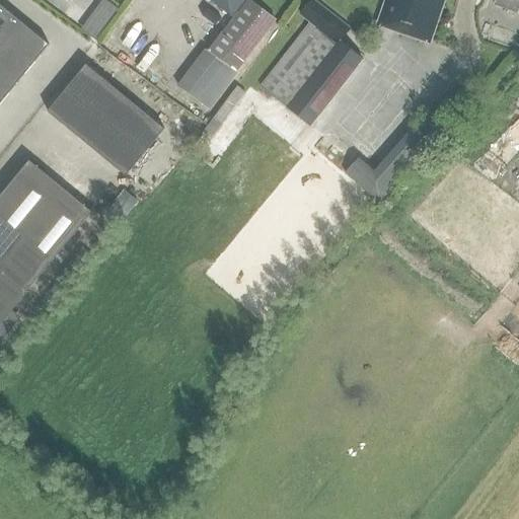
[(105,25),(117,10),(103,0),(92,15),(105,25)]
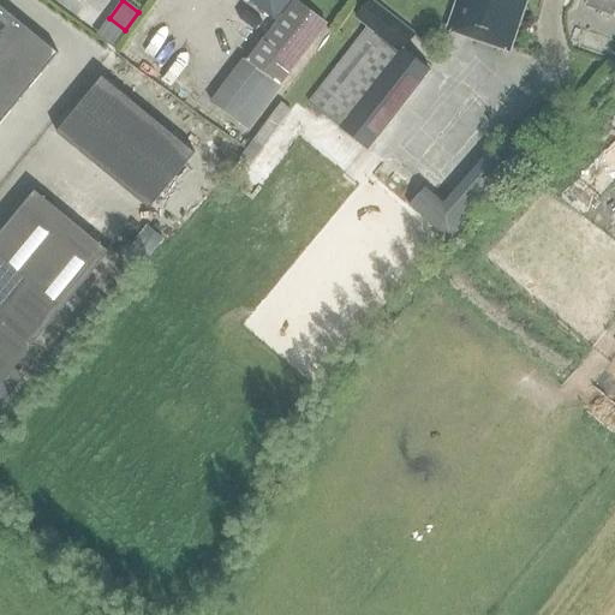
[(254,0),(279,18),(248,60),(282,85),(327,25),(297,4),(299,0),(254,0)]
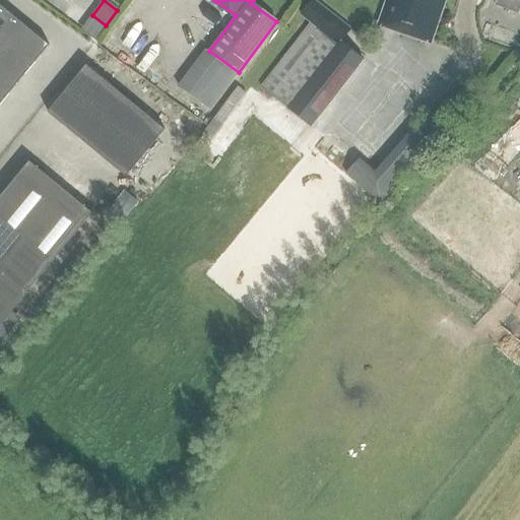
[(447,0),(390,0),(383,27),(435,43),(447,0)]
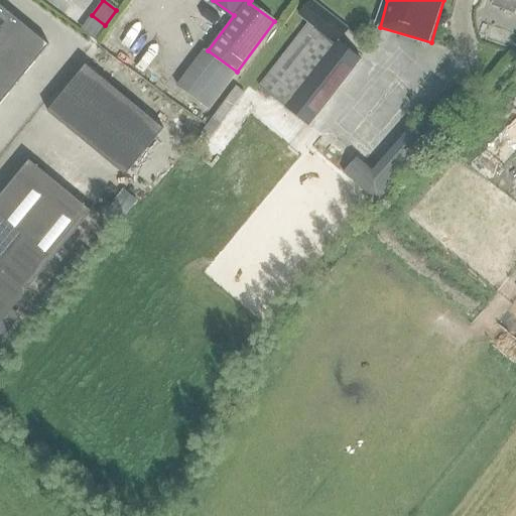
[(515,0),(494,0),(492,6),(515,14),(515,10),(515,0)]
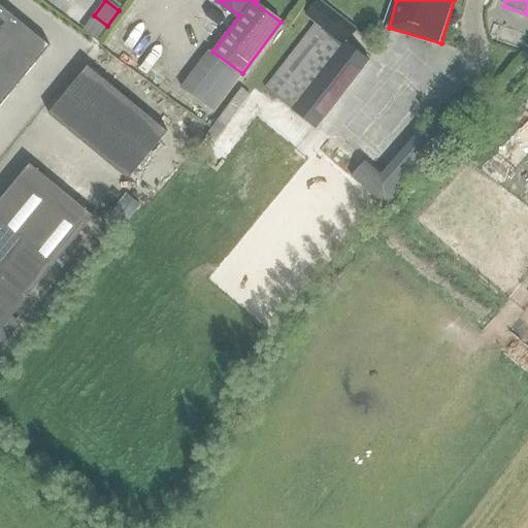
[(318,26),(267,89),(319,129),(370,61),(365,57),(353,48),(348,44),(358,31),(320,1),(307,18),(318,26)]
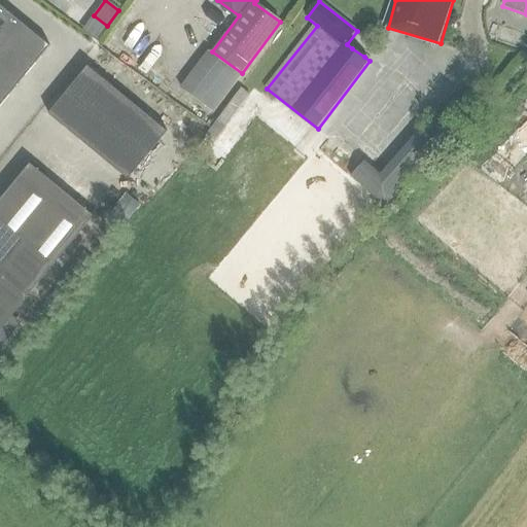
[(0,5),(0,107),(50,46),(0,5)]
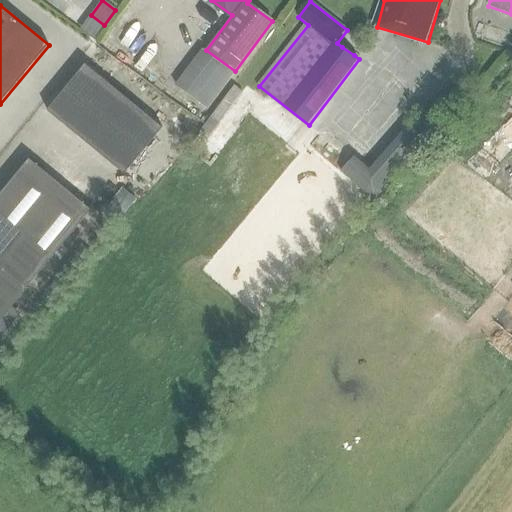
[(85,65),(47,111),(124,175),(163,129),(85,65)]
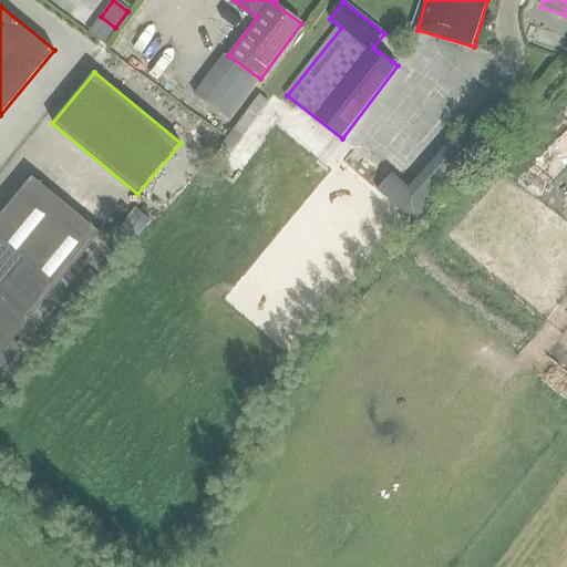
[(462,136),(423,186),(403,171),(387,192),(428,223),(482,152),(462,136)]
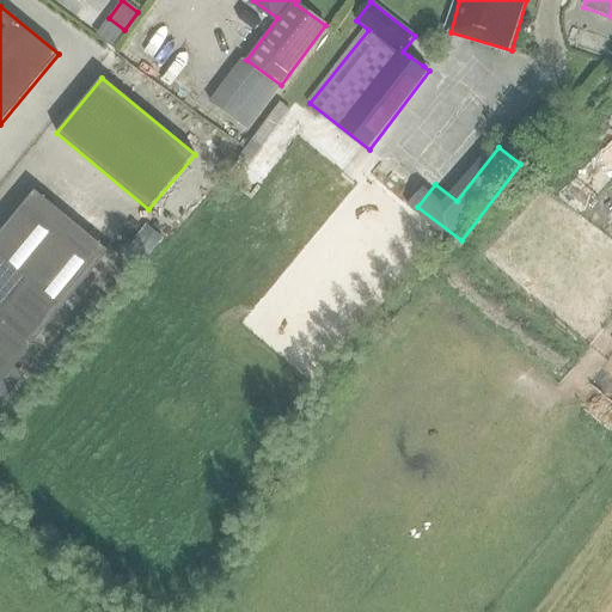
[(0,397),(1,398),(20,375),(13,369),(32,346),(34,347),(35,346),(32,344),(109,252),(35,191),(0,233),(0,397)]
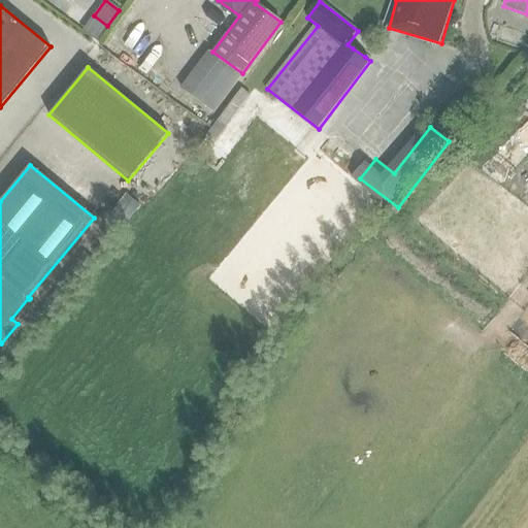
[(129,197),(113,217),(124,226),(140,205),(129,197)]
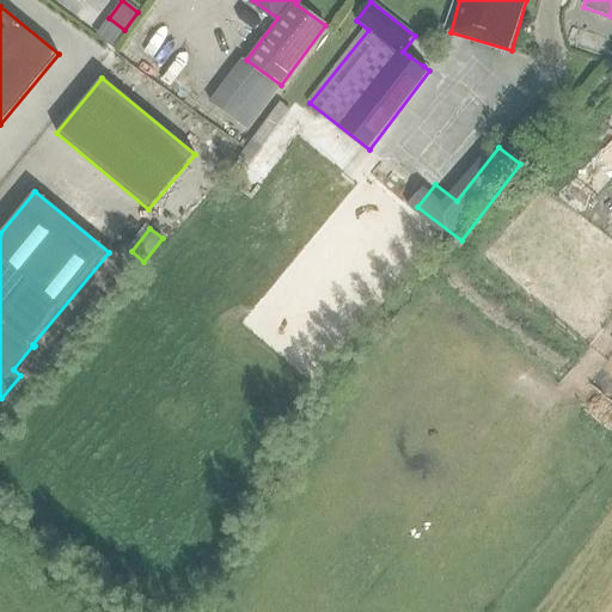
[(89,337),(118,304),(105,292),(75,325),(89,337)]
